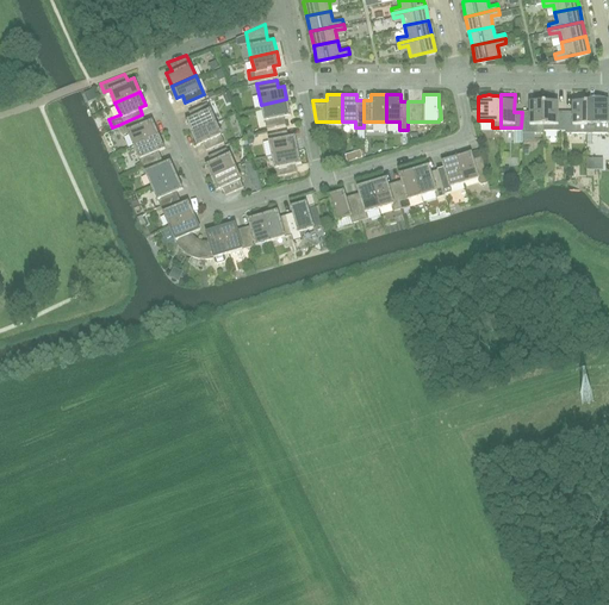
[(608,104),(608,97),(606,97),(603,95),(602,95),(598,95),(596,95),(594,95),(591,95),(589,95),(585,97),(585,99),(586,99),(586,122),(585,122),(585,124),(586,124),(586,130),(608,130),(608,122),(608,104)]
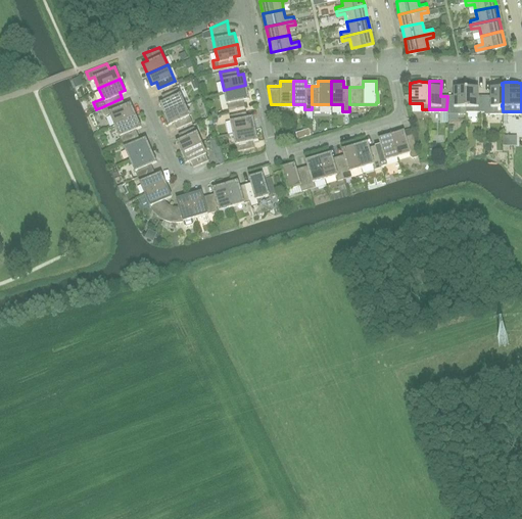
[(243,97),(248,96),(245,85),(224,90),(228,107),(244,104),(243,97)]
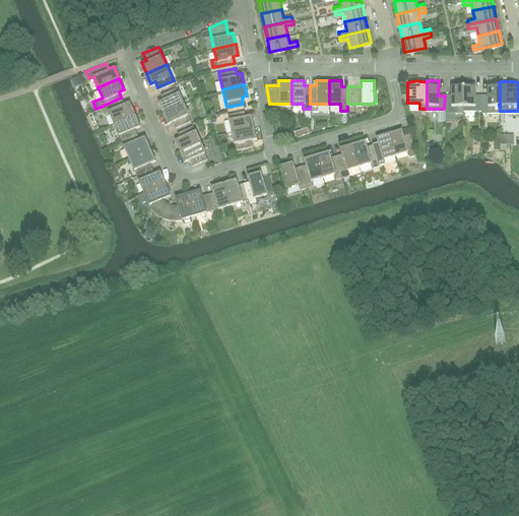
[(463,111),(463,109),(463,84),(451,84),(451,95),(445,95),(444,109),(445,111),(463,111)]
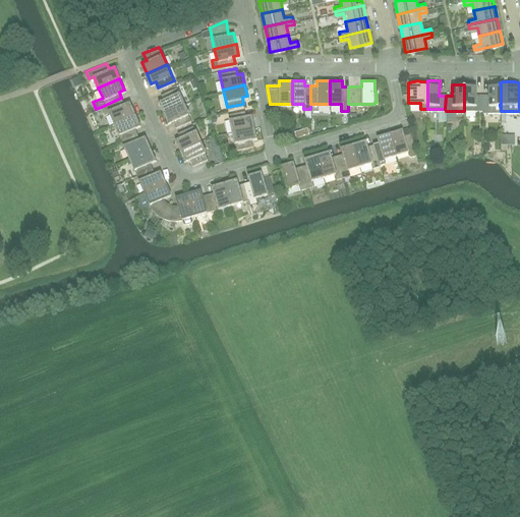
[(475,96),(475,84),(464,84),(464,109),(481,109),(482,109),(482,96),(475,96)]
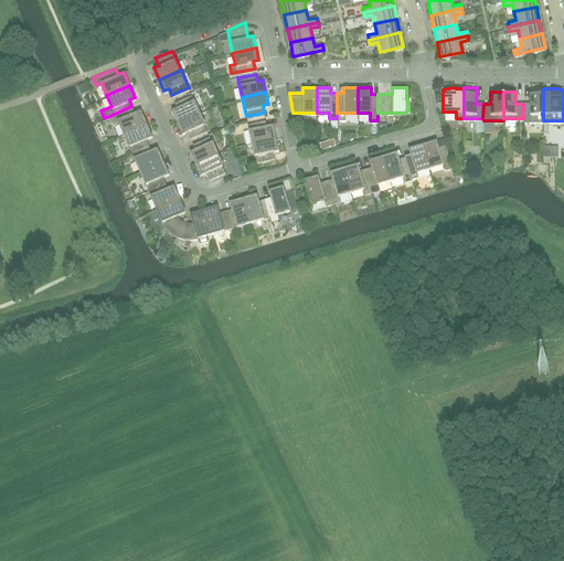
[(543,92),(542,92),(530,92),(530,104),(523,104),(523,118),(522,118),(522,120),(543,120),(543,115),(542,115),(542,113),(543,113),(543,92)]
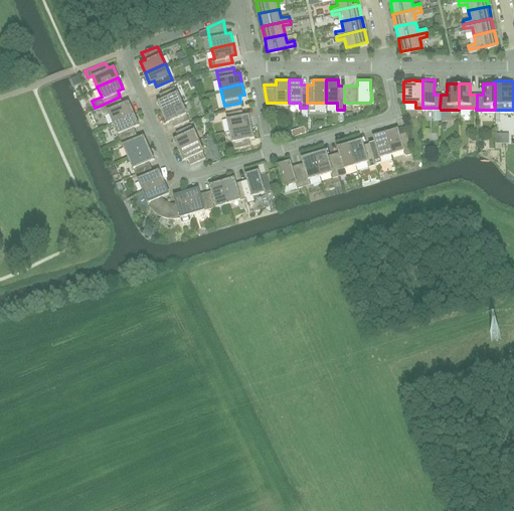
[(181,101),(174,84),(158,92),(161,98),(157,100),(161,110),(181,101)]
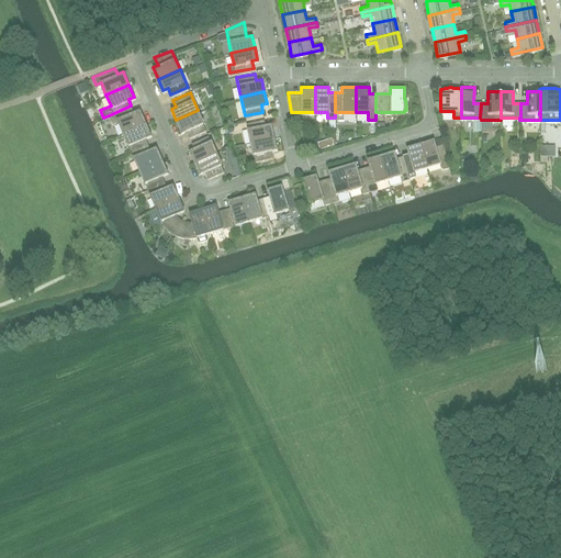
[(145,122),(139,109),(134,111),(131,105),(109,115),(112,122),(118,120),(122,132),(145,122)]
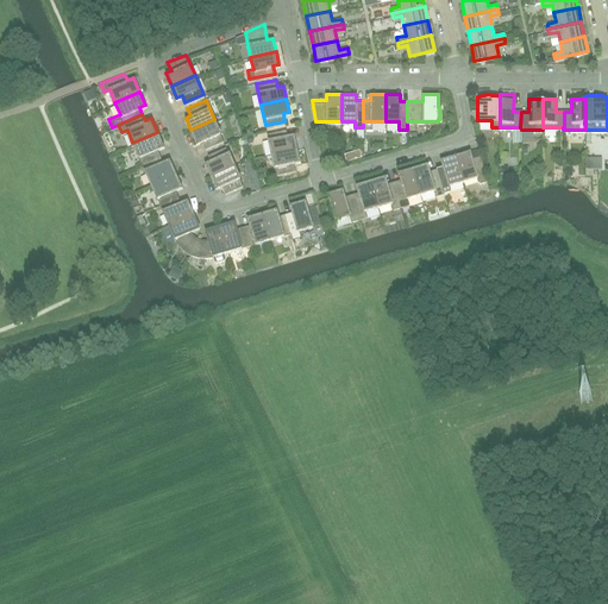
[(223,139),(214,119),(190,130),(196,143),(201,140),(205,148),(223,139)]
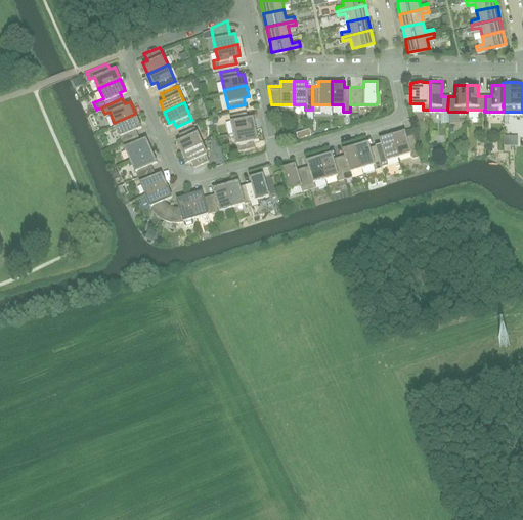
[(255,126),(252,115),(248,116),(246,110),(229,113),(233,131),(255,126)]
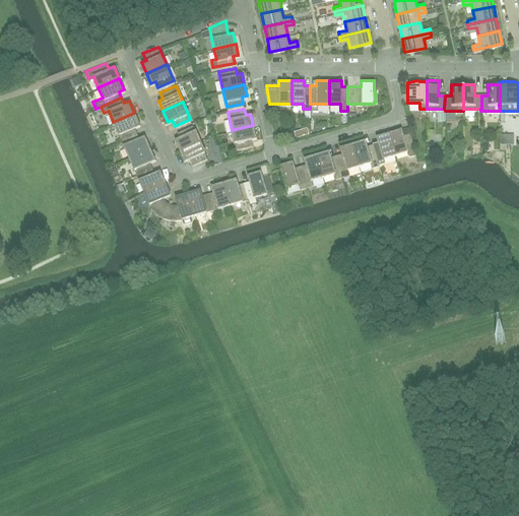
[(137,132),(134,126),(139,124),(134,113),(113,122),(120,136),(121,139),(137,132)]
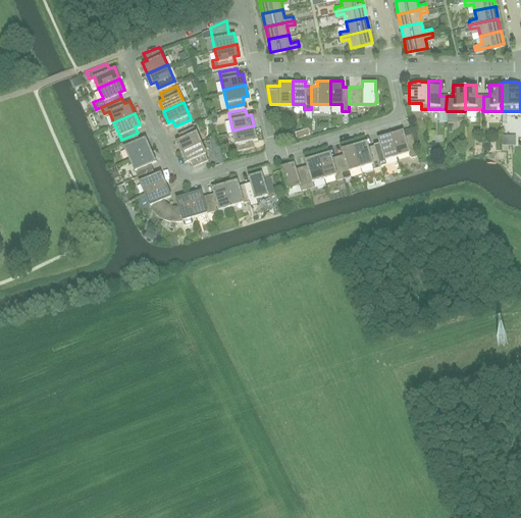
[(201,141),(193,124),(177,131),(180,137),(175,139),(180,150),(201,141)]
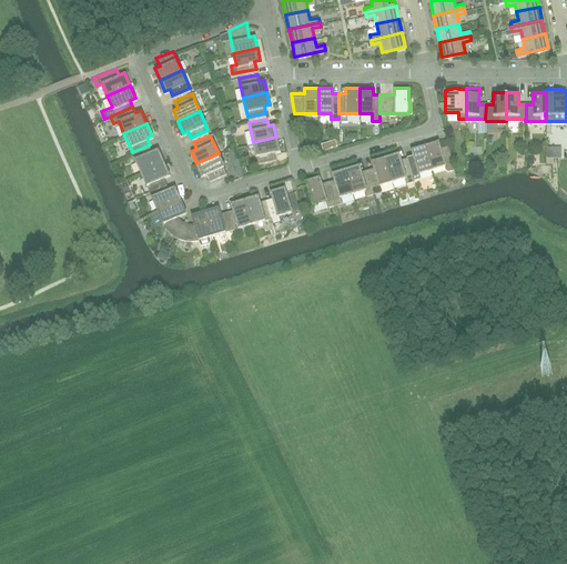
[(273,150),(279,149),(276,137),(253,142),(256,161),(275,158),(273,150)]
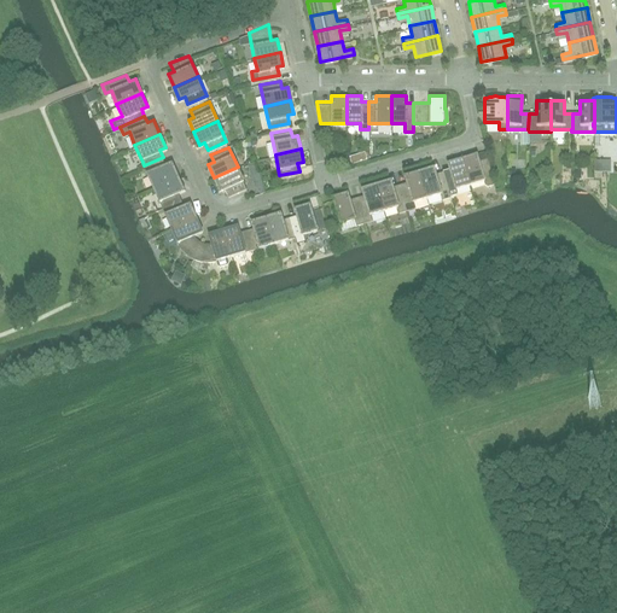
[(466,170),(470,182),(483,179),(484,181),(487,182),(493,181),(488,156),(479,158),(478,152),(476,152),(461,157),(466,170)]
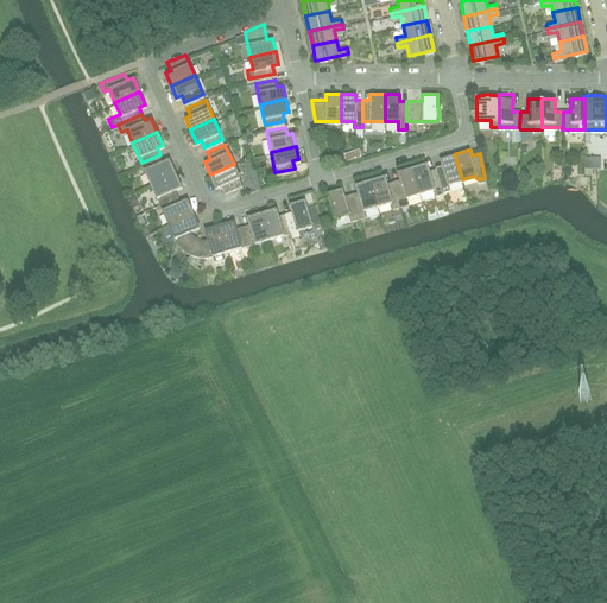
[(175,172),(169,158),(163,160),(160,154),(141,163),(150,183),(151,182),(175,172)]
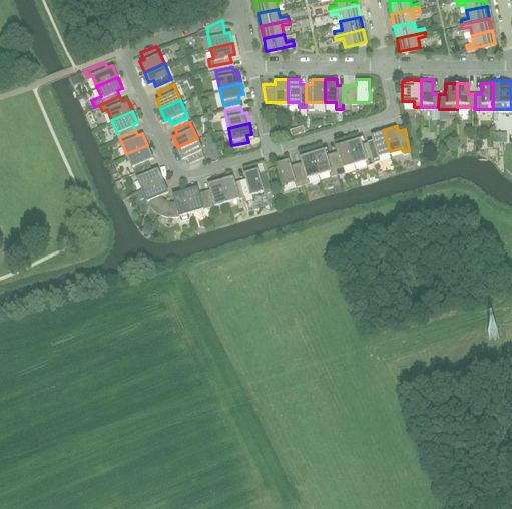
[(390,151),(387,141),(383,130),(371,133),(373,138),(367,140),(369,146),(373,161),(380,160),(378,155),(390,151)]
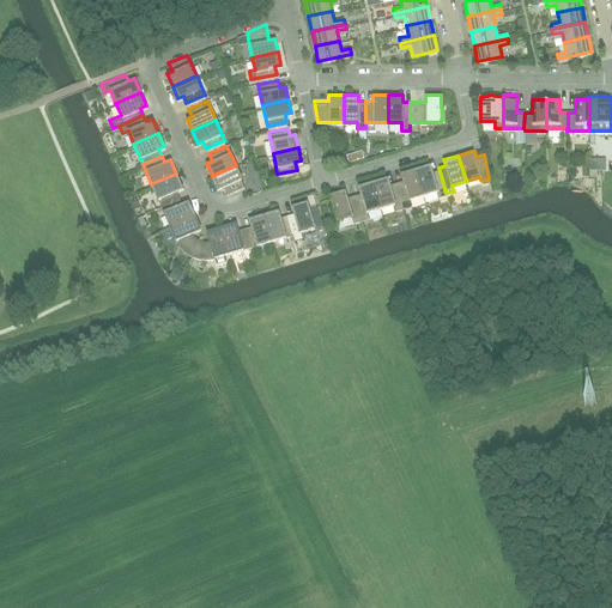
[(446,193),(441,175),(438,168),(431,170),(430,164),(416,168),(419,181),(423,194),(436,190),(438,196),(446,193)]
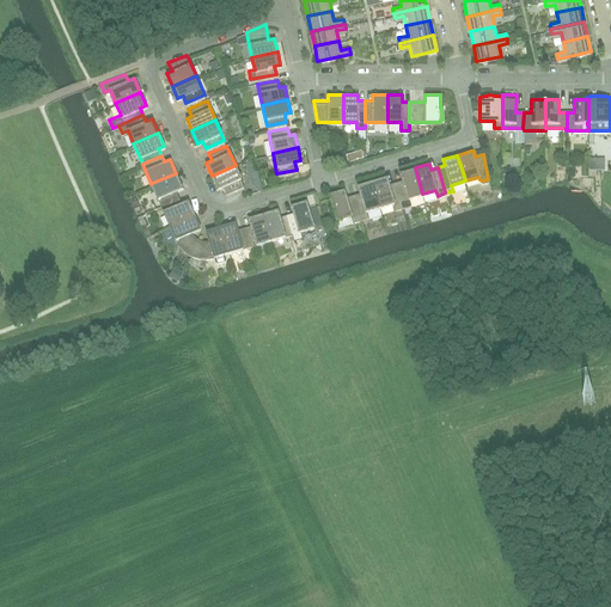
[(244,184),(236,165),(212,176),(217,188),(222,185),(225,192),(243,185),(244,184)]
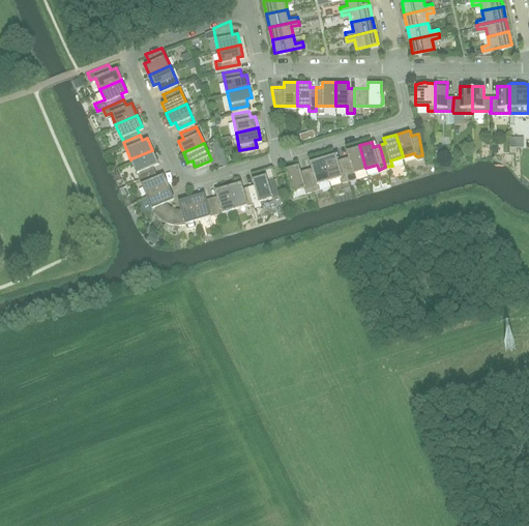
[(347,173),(349,178),(356,176),(354,171),(365,168),(362,156),(359,145),(347,149),(348,154),(342,156),(344,163),(347,173)]
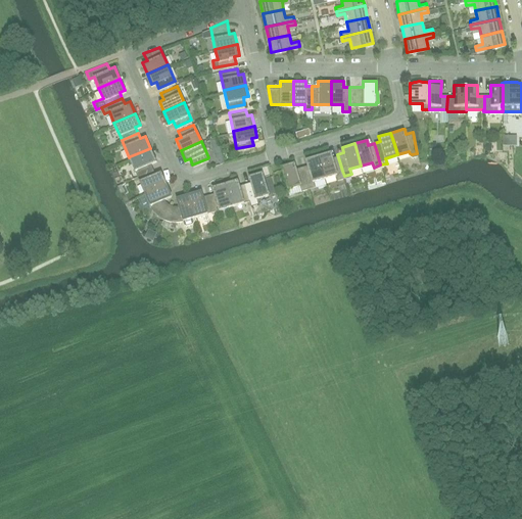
[(153,168),(150,161),(155,159),(150,148),(130,156),(129,157),(137,175),(140,174),(153,168)]
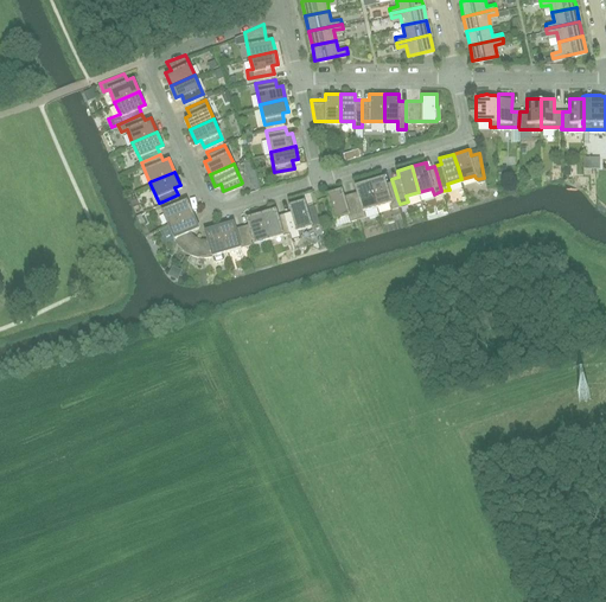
[(255,174),(248,178),(252,186),(259,183),(255,174)]
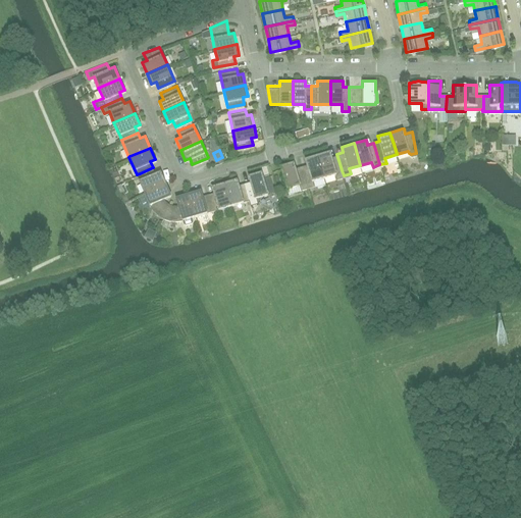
[(342,170),(339,160),(336,154),(331,155),(329,150),(317,154),(320,165),(323,176),(334,172),(336,177),(344,175),(342,170)]
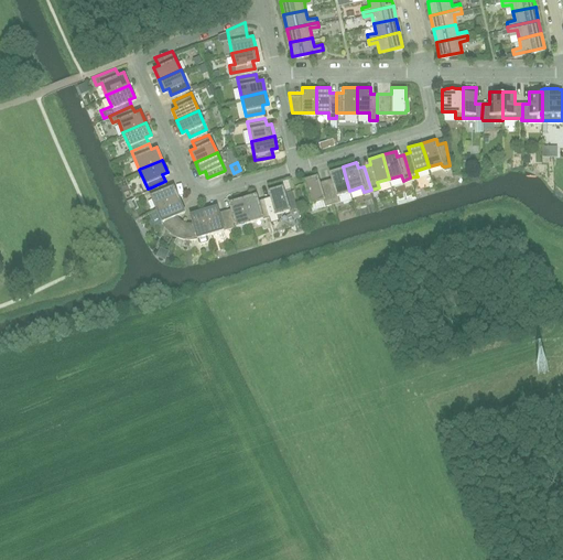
[(349,191),(346,179),(343,167),(329,171),(331,176),(325,178),(327,185),(332,202),(339,200),(337,194),(349,191)]
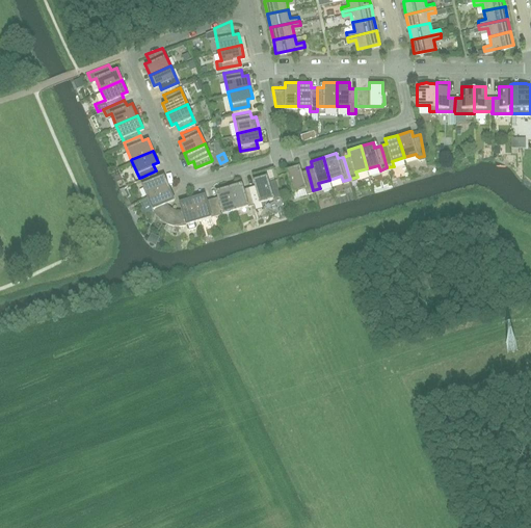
[(313,190),(309,175),(307,167),(300,169),(298,164),(286,168),(294,195),(306,192),(313,190)]
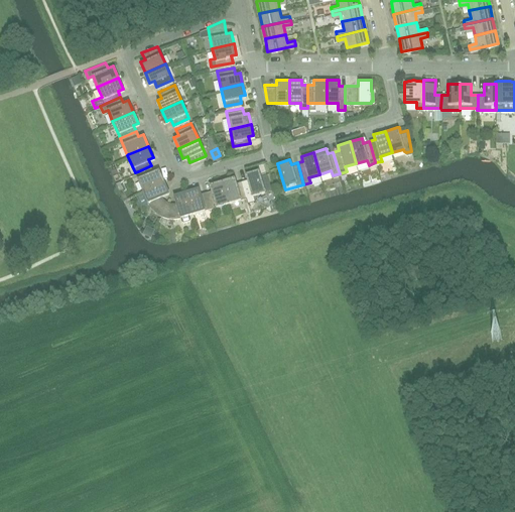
[(163,180),(158,168),(153,170),(151,165),(138,171),(135,172),(142,189),(146,187),(163,180)]
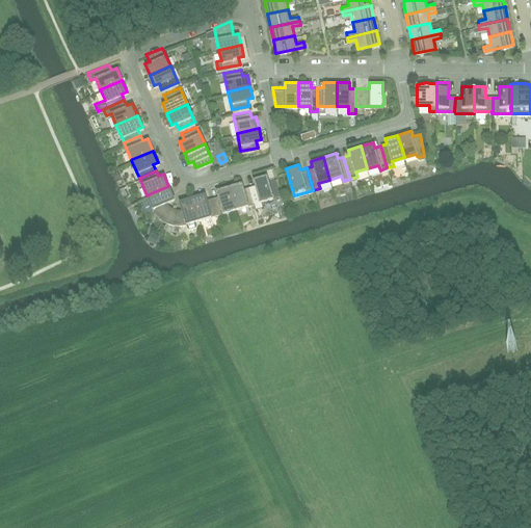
[(272,196),(266,174),(253,178),(255,183),(248,185),(254,202),(256,210),(261,209),(262,205),(261,200),(272,196)]
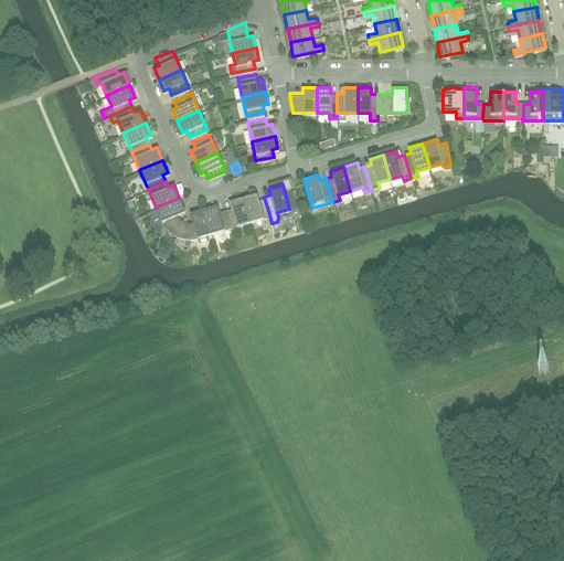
[(249,221),(269,214),(264,197),(257,199),(256,193),(243,197),(249,221)]
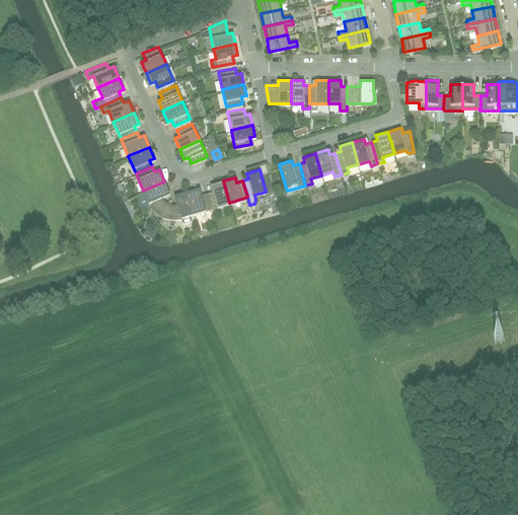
[(211,208),(229,203),(223,180),(211,185),(212,190),(206,192),(211,208)]
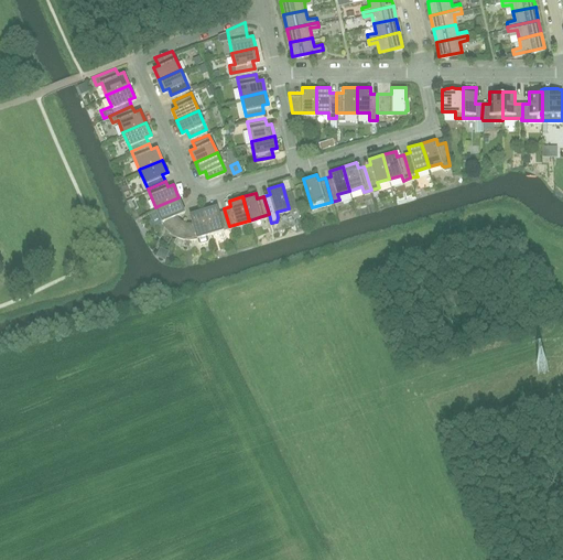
[(179,215),(176,213),(184,210),(179,197),(160,205),(155,207),(161,219),(163,223),(164,225),(166,227),(169,229),(170,230),(172,233),(174,234),(176,234),(179,229),(183,219),(181,218),(180,216),(179,215)]
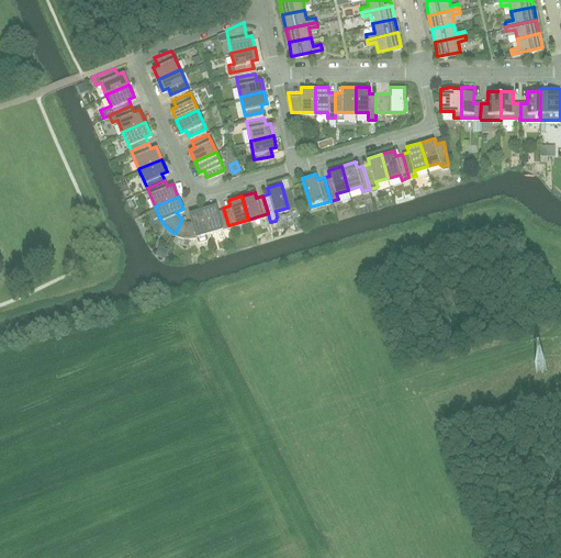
[(210,231),(228,225),(223,208),(217,209),(215,203),(202,208),(210,231)]
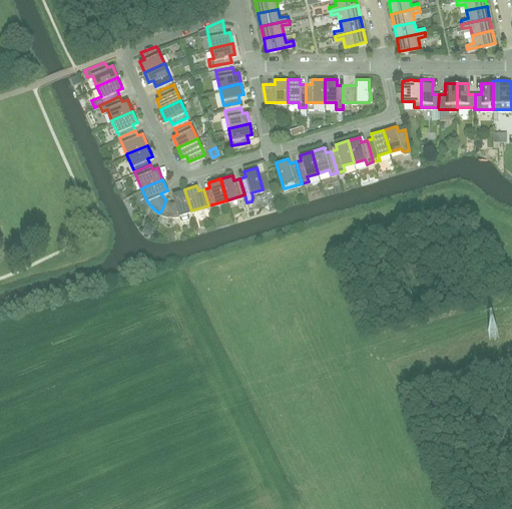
[(187,211),(191,210),(184,189),(172,193),(174,199),(172,200),(170,200),(168,199),(166,199),(162,208),(160,212),(162,214),(164,214),(167,215),(169,215),(171,215),(174,215),(177,214),(179,214),(180,217),(182,218),(187,216),(188,215),(187,211)]
